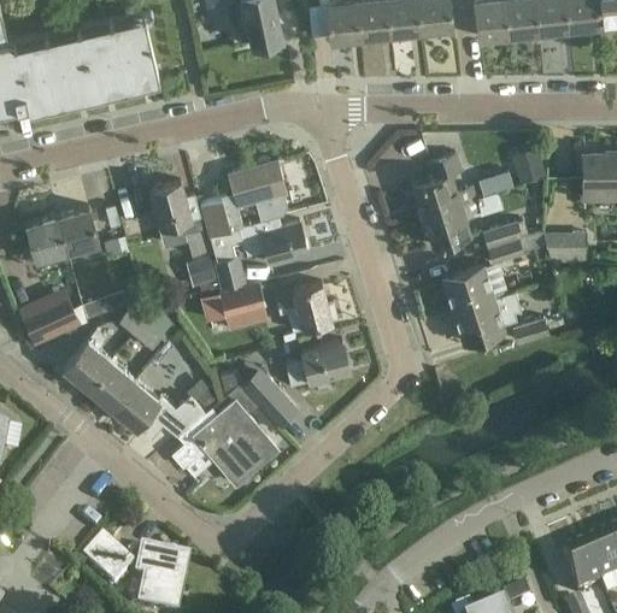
[(0,0),(0,108),(1,108),(0,101),(15,99),(16,105),(25,104),(27,110),(47,105),(46,101),(72,95),(74,99),(112,90),(111,86),(137,80),(139,84),(158,80),(144,15),(12,45),(6,42),(0,13),(0,0)]
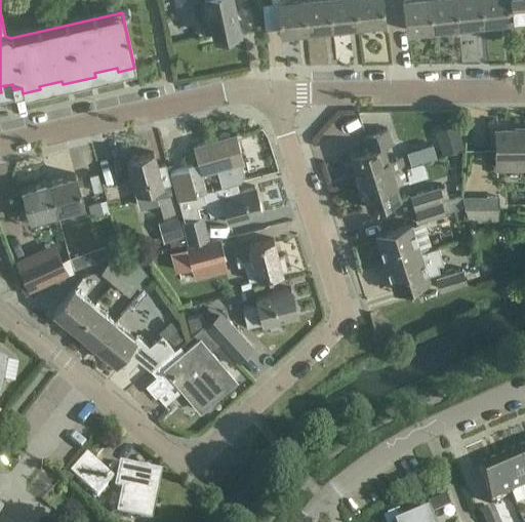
[(176,0),(177,4),(194,0),(204,0),(213,39),(239,33),(232,0),(176,0)]
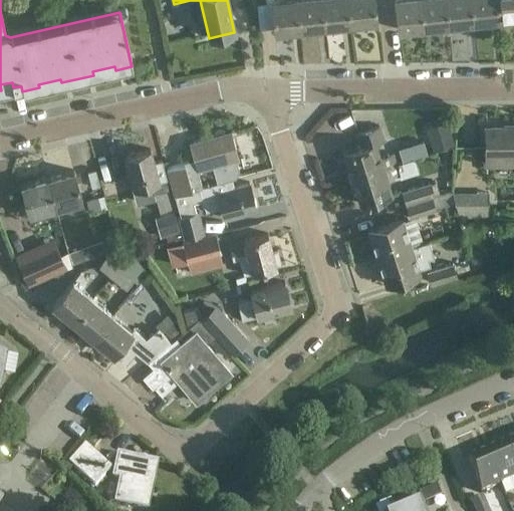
[(271,3),(274,34),(300,32),(297,0),(296,0),(279,0),(279,2),(271,3)]
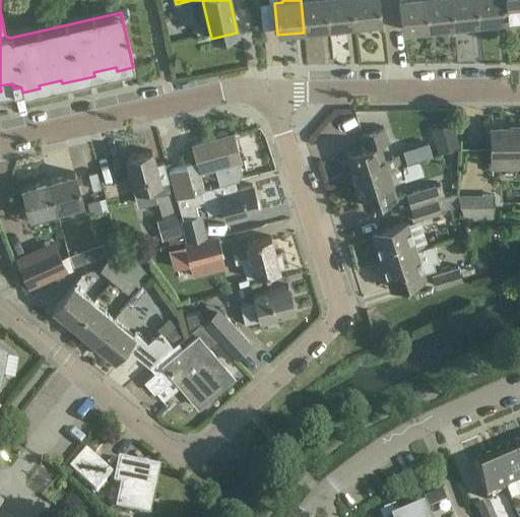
[(303,0),(301,0),(304,33),(329,29),(325,0),(303,0)]
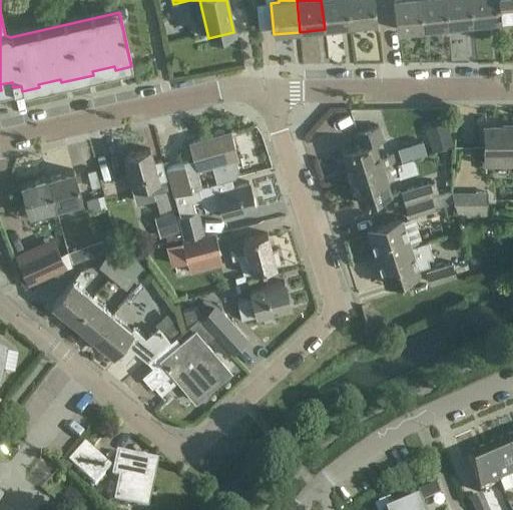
[(321,0),(325,29),(351,26),(347,0),(321,0)]
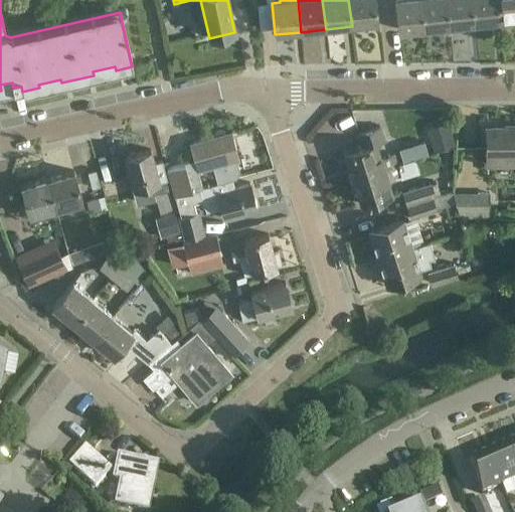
[(348,0),(352,26),(377,23),(374,0),(348,0)]
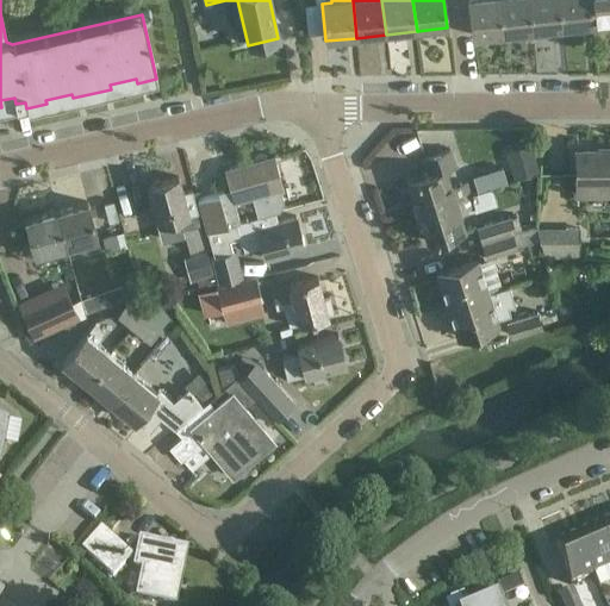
[(468,1),(472,39),(502,36),(498,0),(477,0),(468,1)]
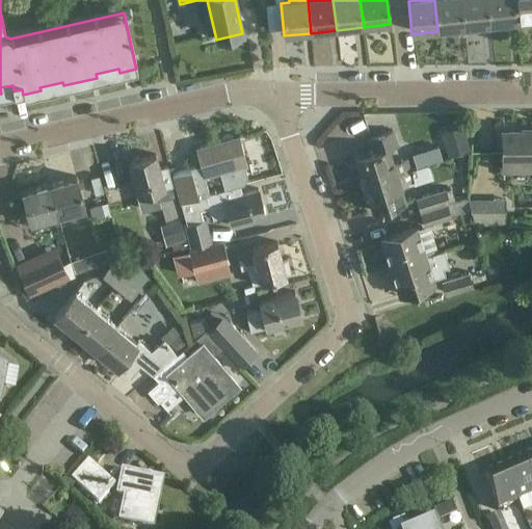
[(434,0),(437,31),(463,28),(460,0),(434,0)]
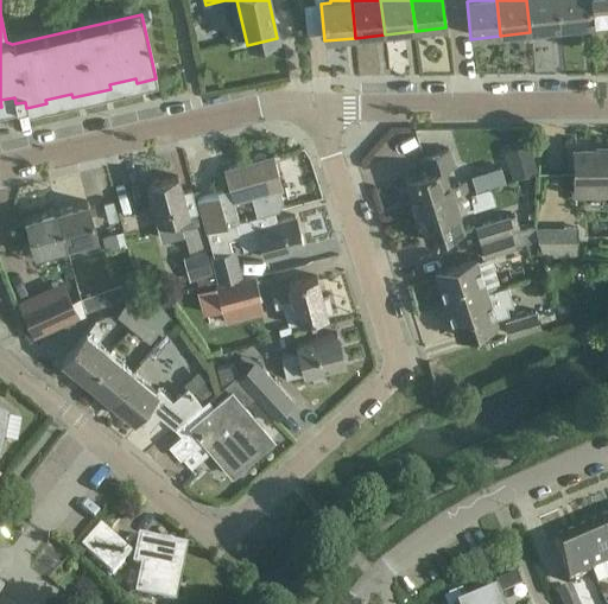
[(526,0),(530,32),(561,29),(556,0),(526,0)]
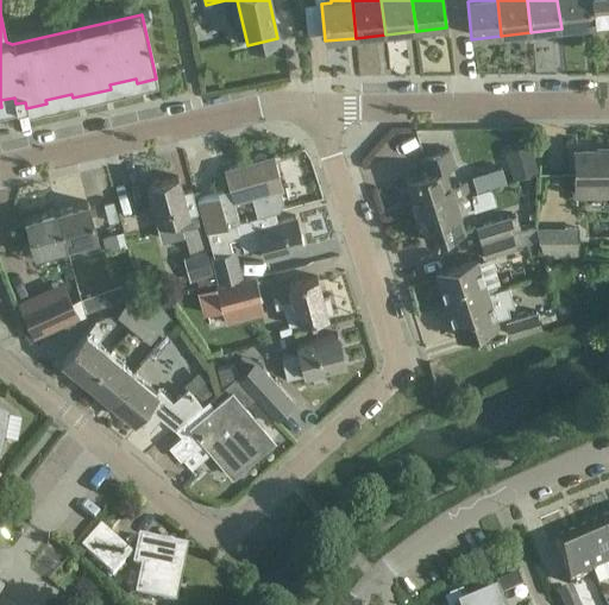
[(557,0),(562,29),(591,26),(588,0),(557,0)]
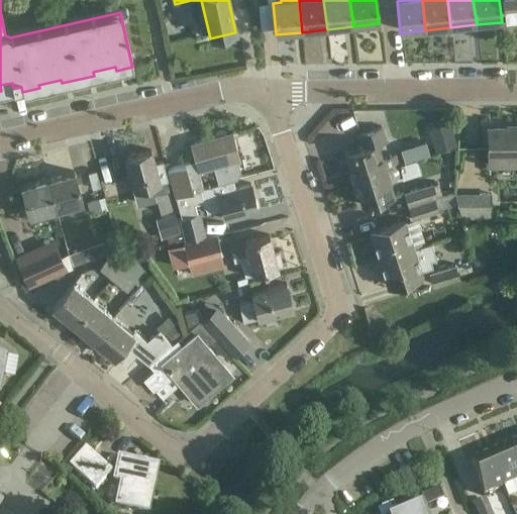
[(516,0),(499,0),(502,22),(516,19),(516,0)]
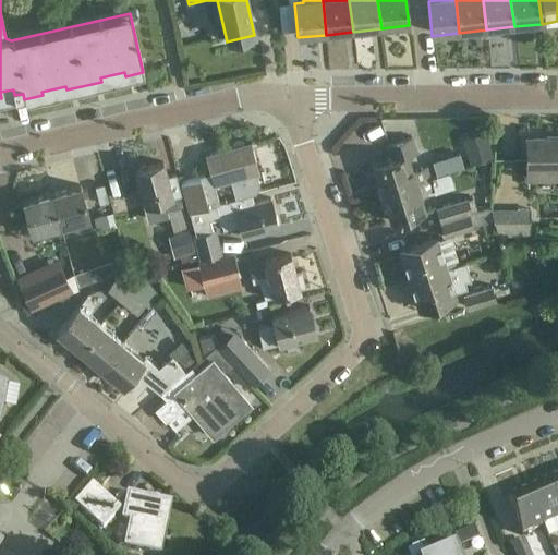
[(459,156),(462,169),(494,161),(488,134),(464,139),(469,154),(459,156)]
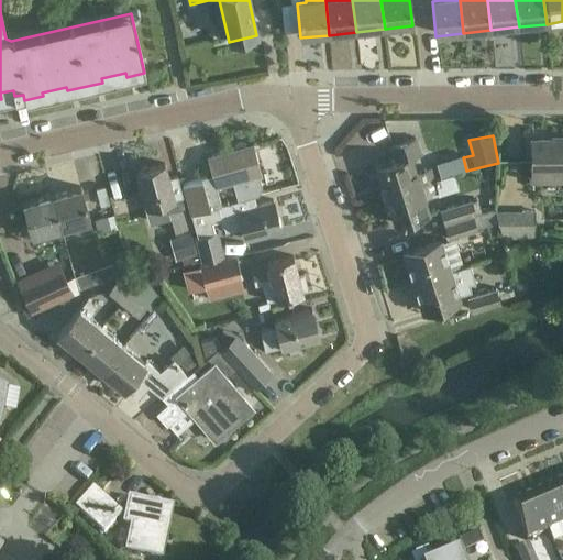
[(562,179),(562,139),(554,140),(554,142),(532,142),(532,179),(562,179)]
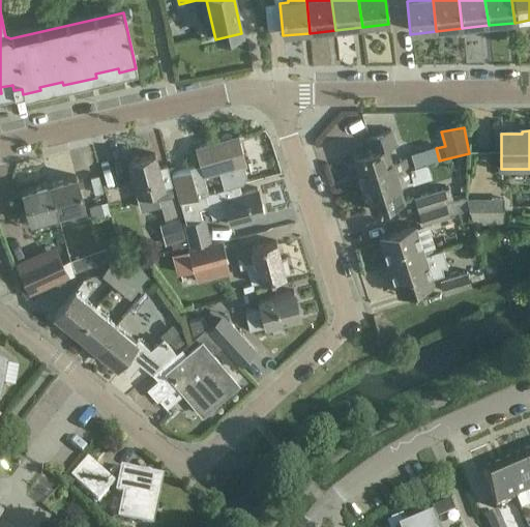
[(354,159),(362,187),(410,173),(406,160),(391,166),(387,150),(395,148),(391,134),(369,141),(373,154),(354,159)]
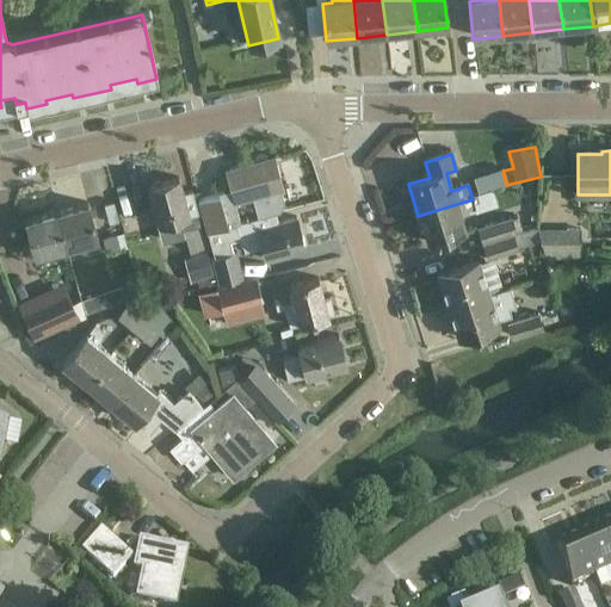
[(197,204),(205,235),(240,225),(234,204),(252,199),(258,221),(273,216),(279,214),(284,206),(279,192),(283,191),(275,159),(226,173),(230,194),(197,204)]
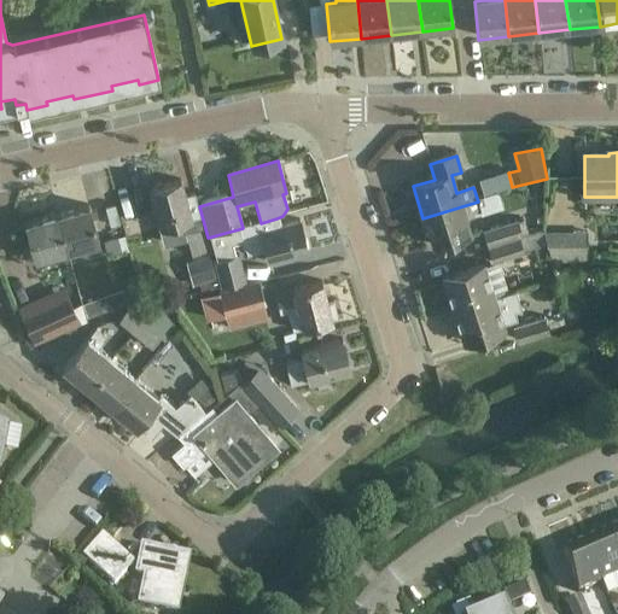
[(191,258),(209,253),(205,239),(204,240),(202,231),(203,231),(193,196),(185,198),(181,182),(150,192),(161,229),(180,224),(182,237),(186,235),(191,258)]
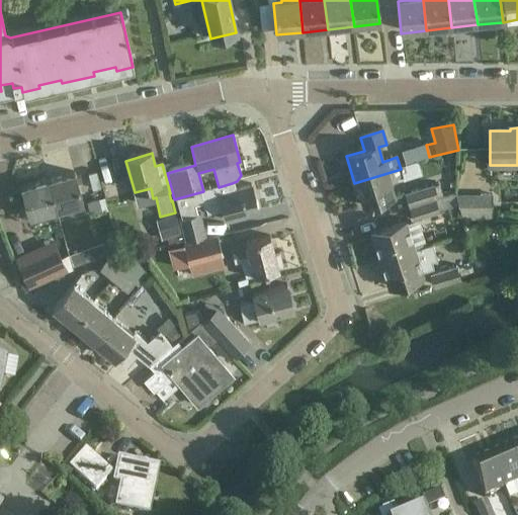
[(354,183),(362,208),(395,198),(390,184),(404,180),(401,169),(354,183)]
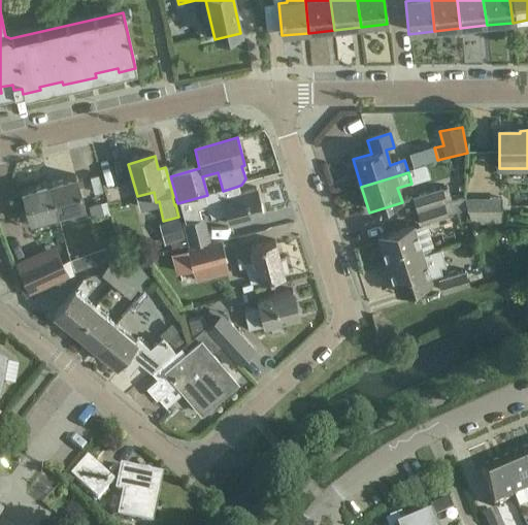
[(47,186),(57,218),(85,210),(75,177),(47,186)]
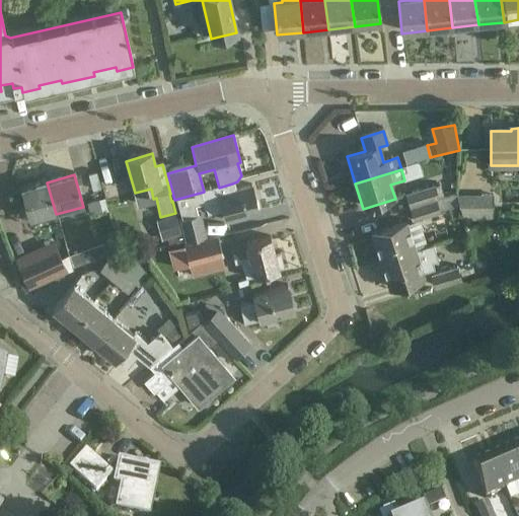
[(56,214),(47,182),(21,190),(30,221),(56,214)]
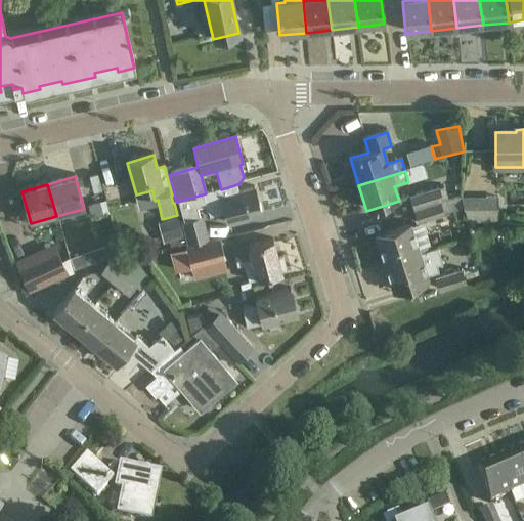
[(206,193),(176,202),(176,203),(174,203),(177,215),(181,213),(183,223),(181,223),(186,247),(208,241),(202,217),(199,218),(197,209),(207,207),(209,218),(225,214),(228,225),(260,217),(253,189),(236,193),(234,185),(221,189),(206,193)]
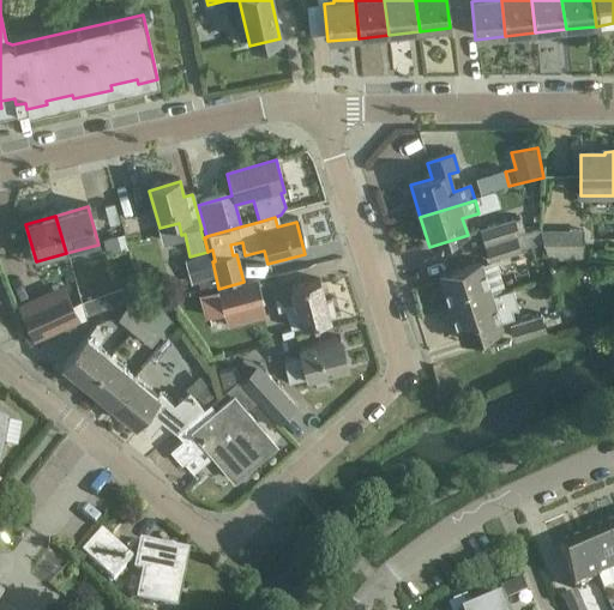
[(479,231),(485,249),(525,236),(524,235),(521,221),(515,222),(515,221),(479,231)]
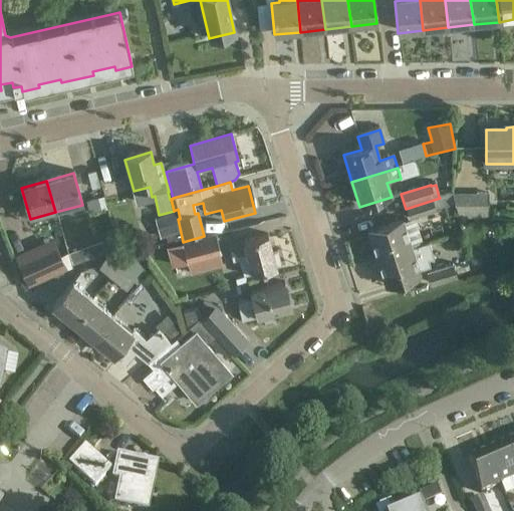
[(490,219),(489,193),(457,194),(458,219),(490,219)]
